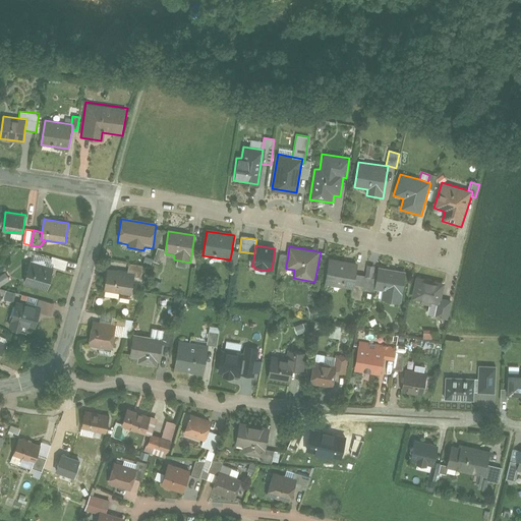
[(163,251),(157,249),(153,263),(158,265),(163,251)]
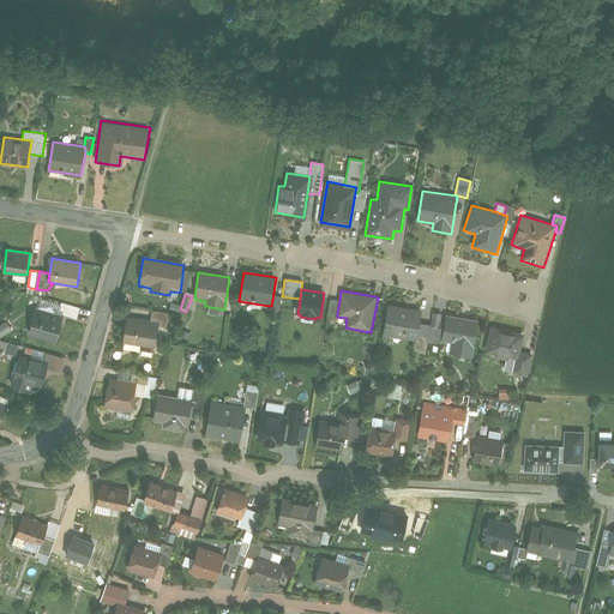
[(41,300),(38,308),(64,317),(64,315),(65,312),(61,311),(62,306),(60,306),(41,300)]
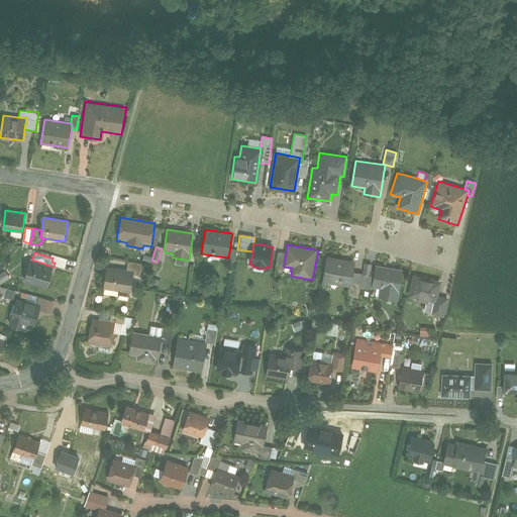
[(236,254),(229,252),(228,257),(226,257),(225,263),(234,265),(236,254)]
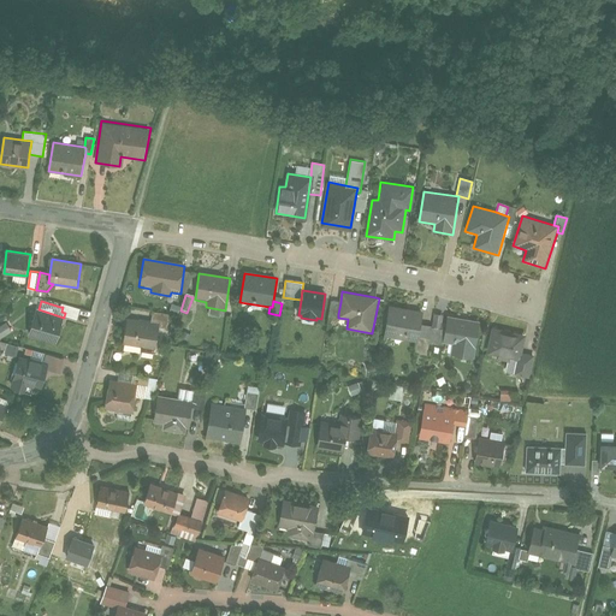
[(329,312),(338,314),(341,302),(331,301),(329,312)]
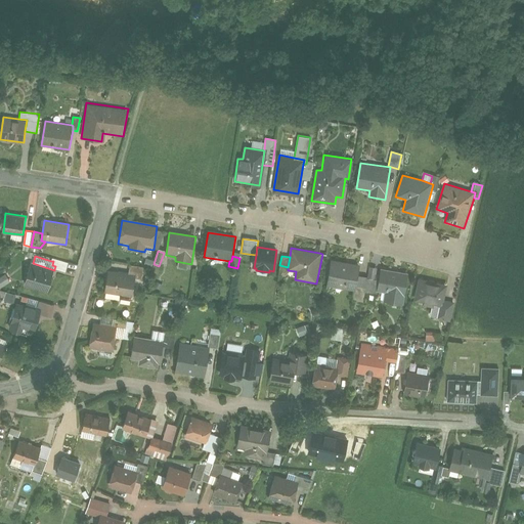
[(51,261),(53,261),(52,265),(55,266),(54,269),(66,272),(69,264),(52,258),(51,261)]
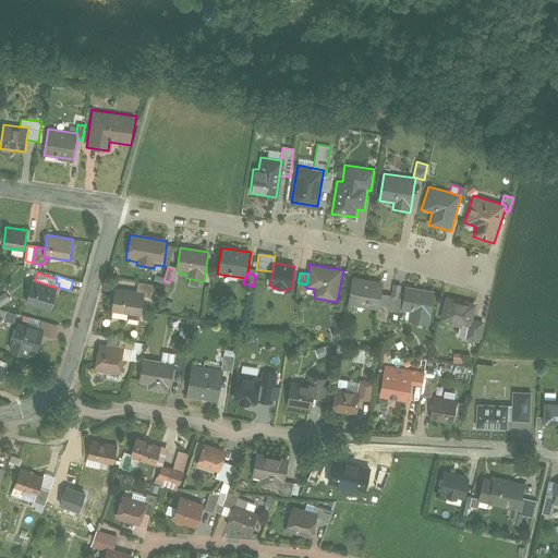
[(385,281),(353,276),(349,303),(379,310),(380,303),(383,294),(385,281)]
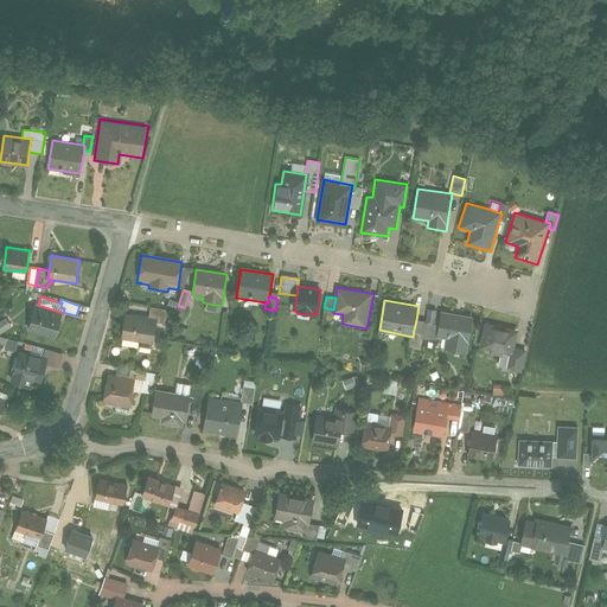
[(37,305),(29,330),(56,338),(63,313),(38,305),(37,305)]
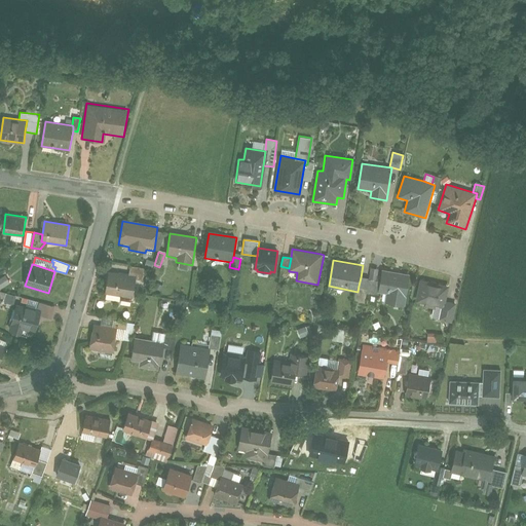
[(128,267),(126,277),(136,279),(136,280),(141,282),(144,270),(128,267)]
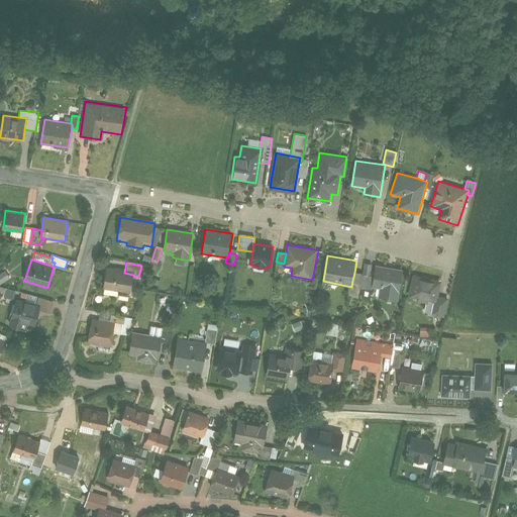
[(375,277),(373,287),(380,288),(379,296),(399,299),(405,270),(377,265),(375,277)]
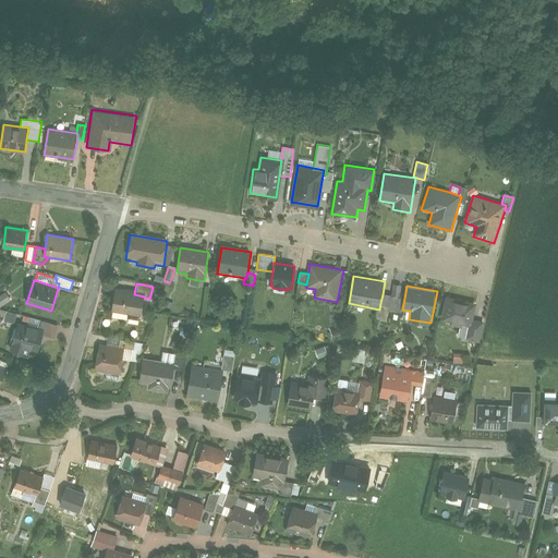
[(116,290),(110,313),(140,319),(144,298),(144,296),(134,294),(116,290)]
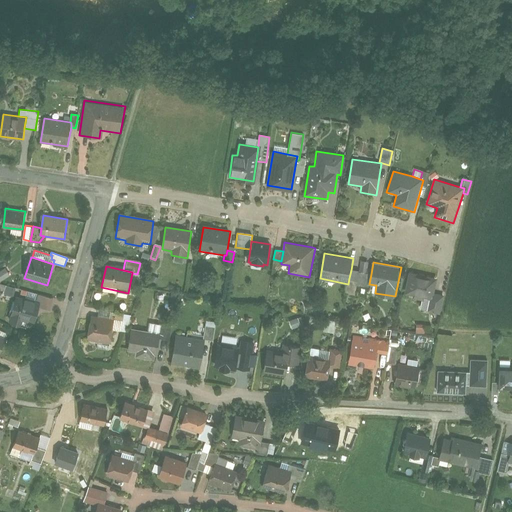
[(0,280),(1,281),(10,275),(5,268),(0,271),(0,280)]
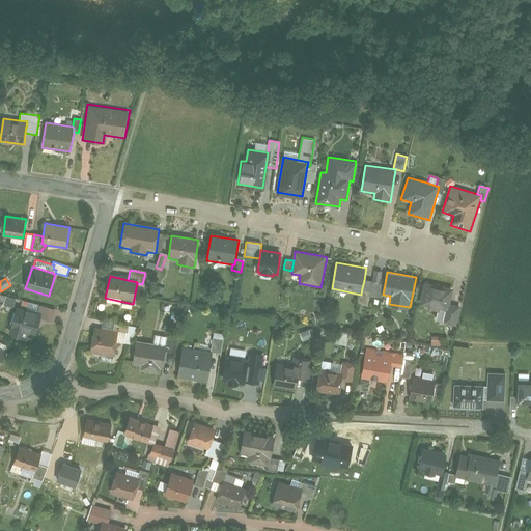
[(371,281),(364,280),(362,288),(370,290),(371,281)]
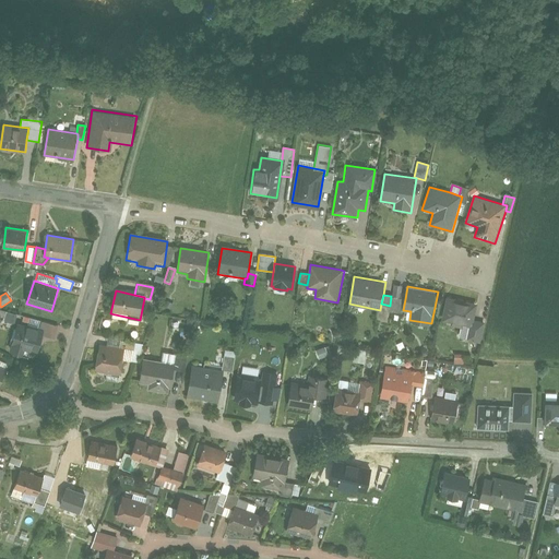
[(405,299),(391,296),(390,306),(391,306),(390,311),(402,313),(403,310),(405,299)]
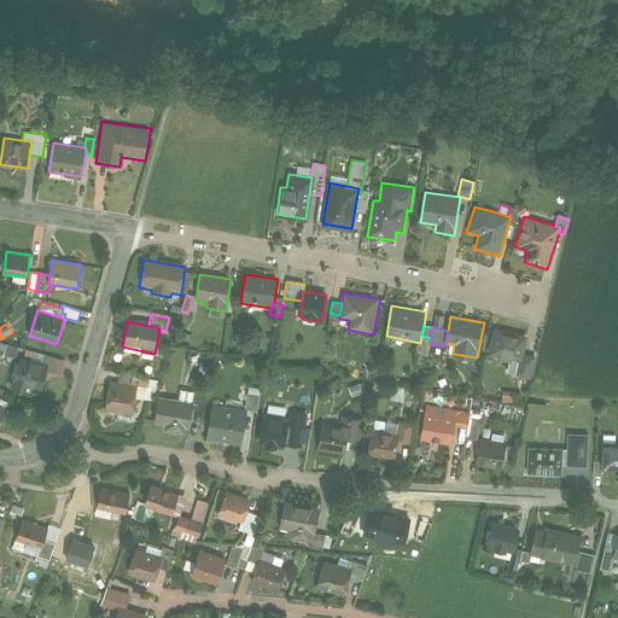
[(536,356),(522,353),(525,338),(495,330),(489,353),(501,356),(500,359),(514,362),(514,361),(519,361),(516,375),(530,379),(536,356)]
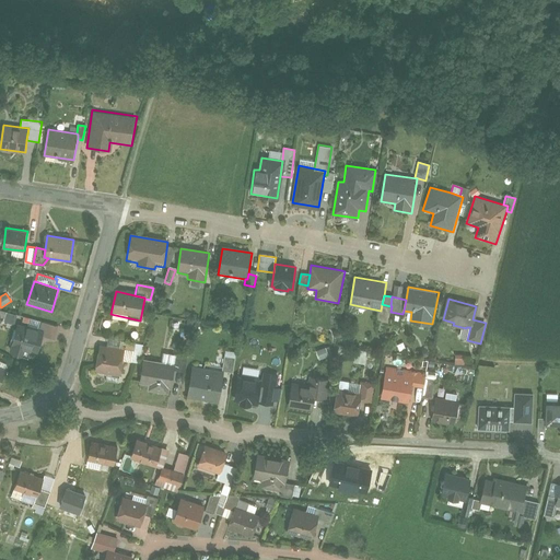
[(391,306),(382,304),(381,311),(380,319),(388,322),(391,312),(392,306),(391,306)]
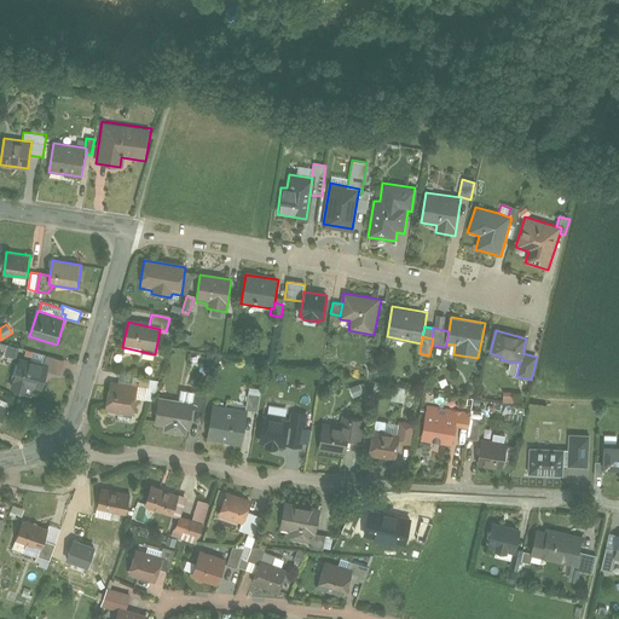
[(19,347),(7,343),(4,354),(16,358),(19,347)]
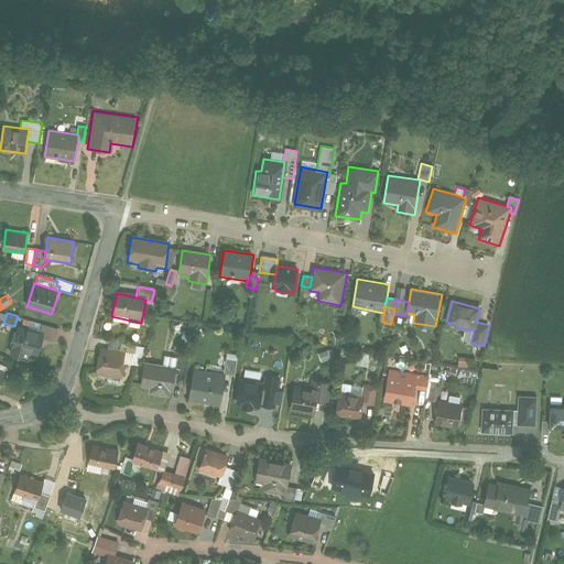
[(24,320),(22,326),(45,333),(45,334),(57,337),(60,329),(24,320)]
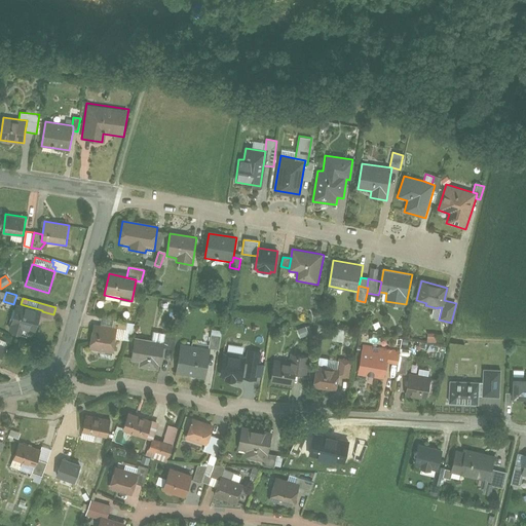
[(21,304),(17,303),(12,324),(11,323),(9,330),(25,334),(26,330),(31,331),(31,330),(37,331),(42,311),(42,310),(21,304)]
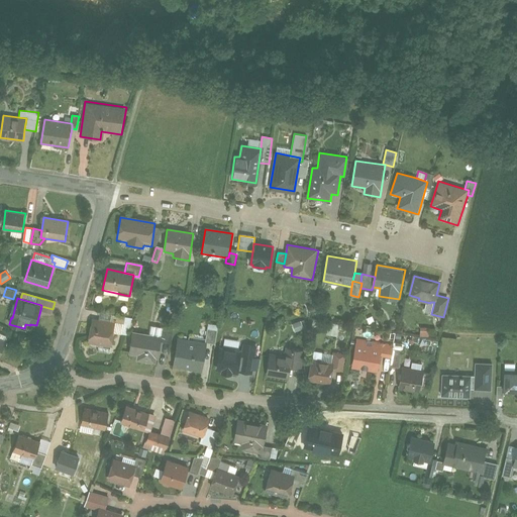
[(130,318),(124,317),(122,328),(128,329),(130,318)]
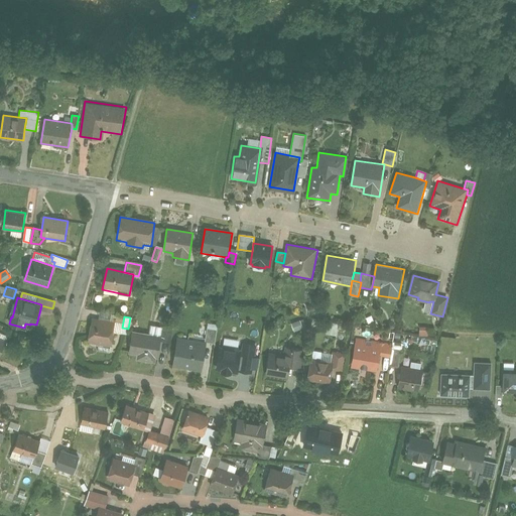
[(115,324),(92,319),(88,342),(98,344),(110,347),(111,347),(115,324)]
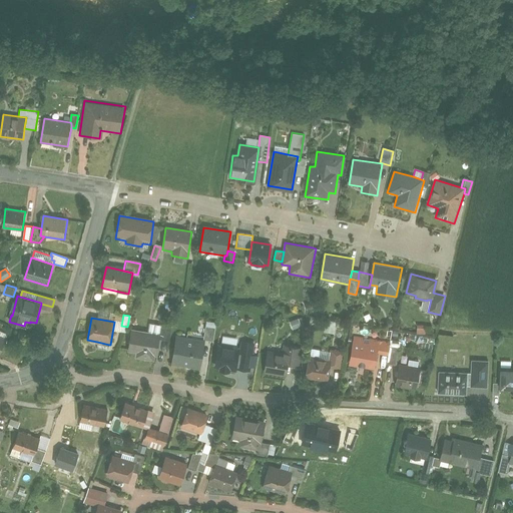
[(299,318),(290,321),(293,329),(302,326),(299,318)]
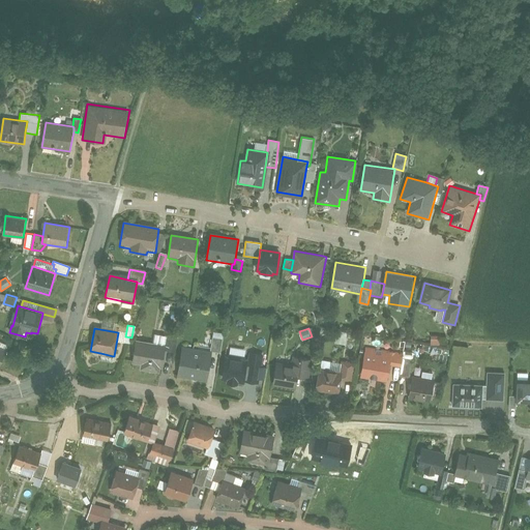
[(347,343),(349,331),(339,330),(336,341),(347,343)]
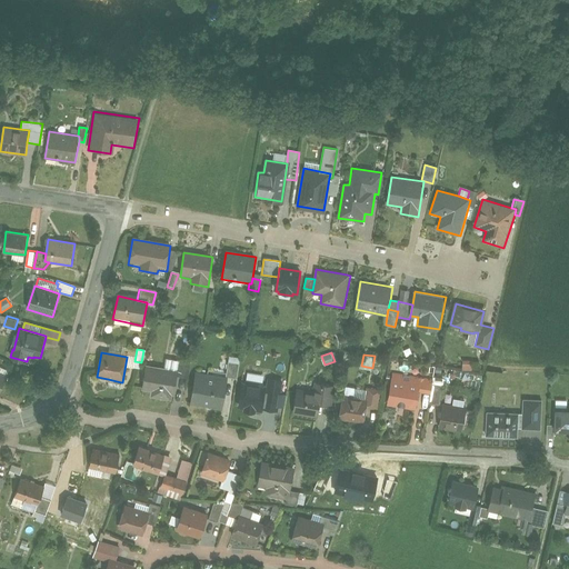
[(229,356),(225,377),(228,378),(236,379),(240,358),(229,356)]
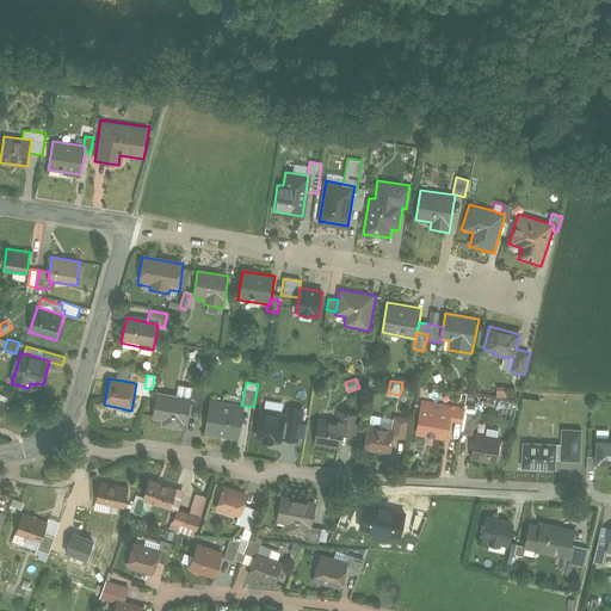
[(176,395),(189,397),(191,387),(177,384),(176,395)]
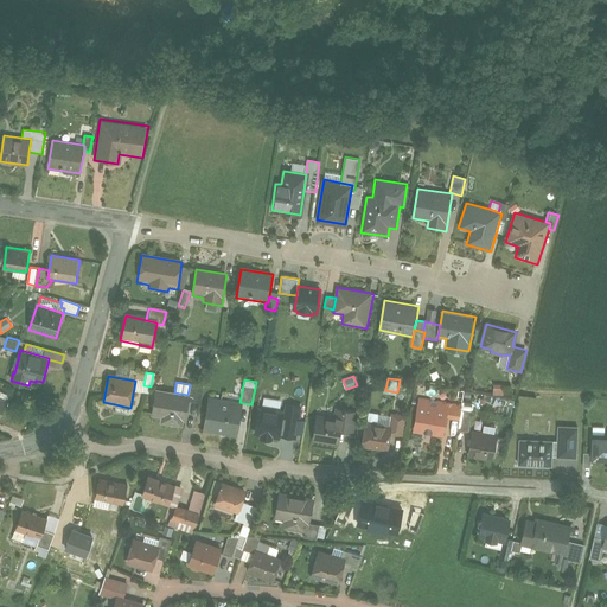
[(174,393),(157,389),(152,414),(161,416),(160,422),(185,427),(191,396),(187,395),(174,393)]
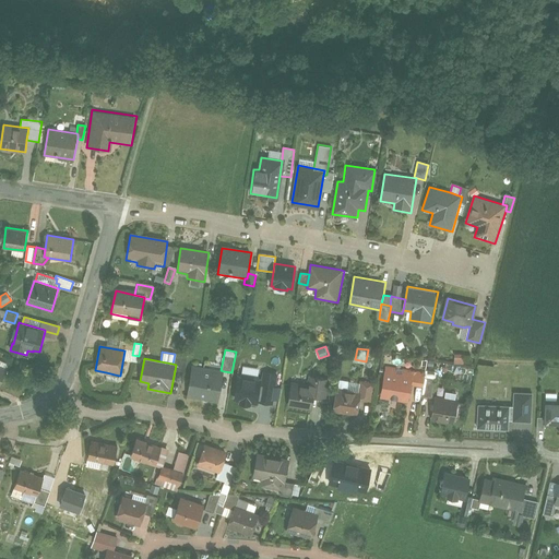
[(0,360),(0,366),(7,370),(9,366),(0,360)]
